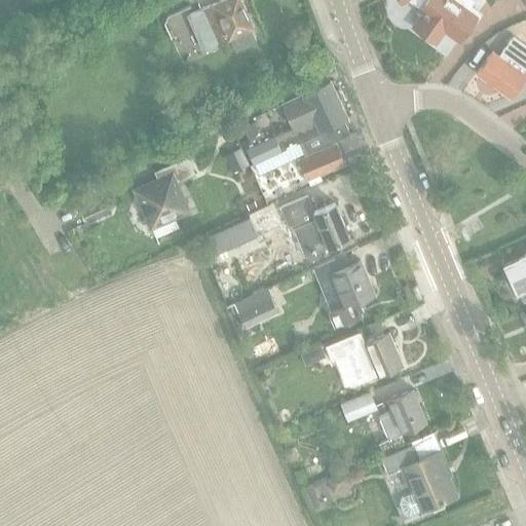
[(234,51),(256,42),(250,30),(253,29),(239,0),(223,0),(200,10),(216,45),(229,39),(234,51)]
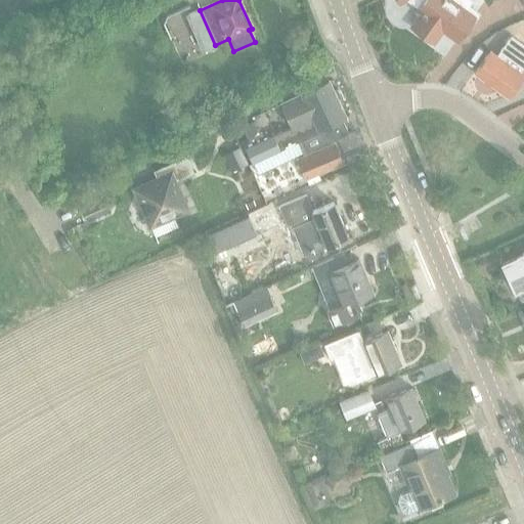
[(453,0),(423,0),(418,7),(422,10),(410,27),(432,42),(443,27),(457,37),(474,14),(453,0)]
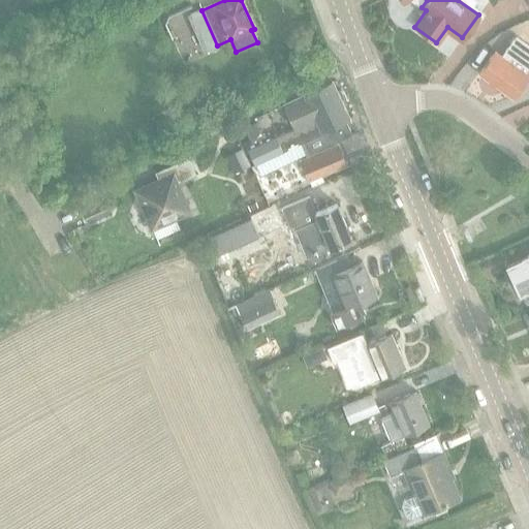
[(528,79),(528,45),(516,35),(500,56),(494,51),(477,73),(511,98),(527,78),(528,79)]
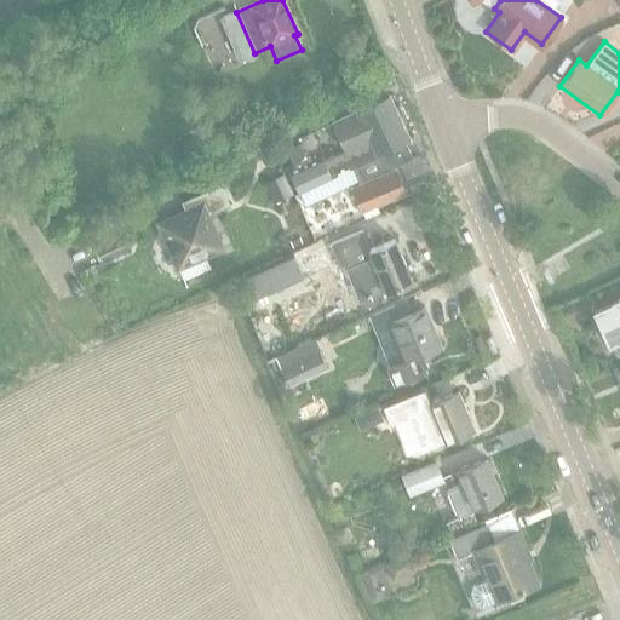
[(333,124),(352,165),(408,138),(389,97),(333,124)]
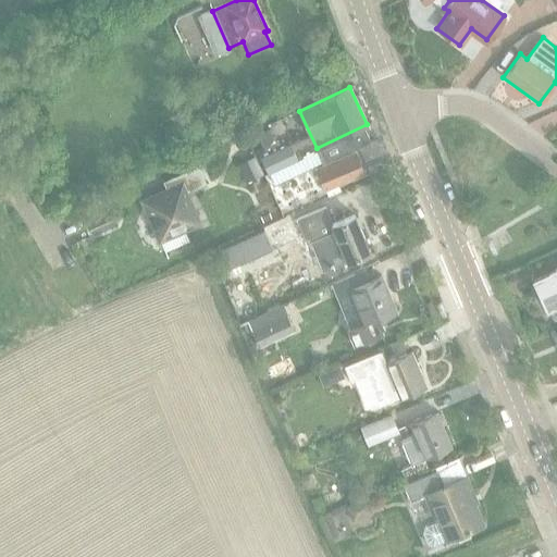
[(261,159),(268,174),(298,160),(291,145),(261,159)]
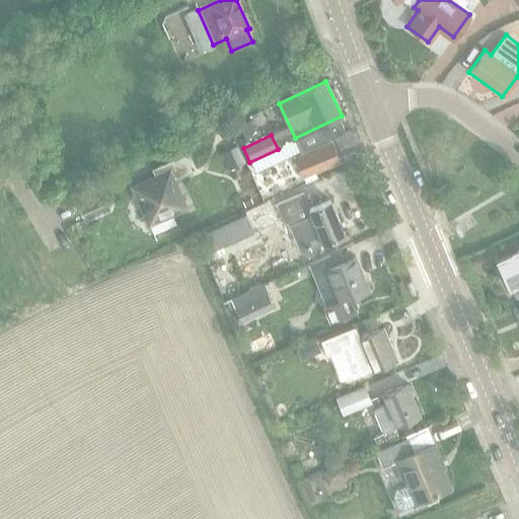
[(304,153),(313,172),(339,161),(330,142),(304,153)]
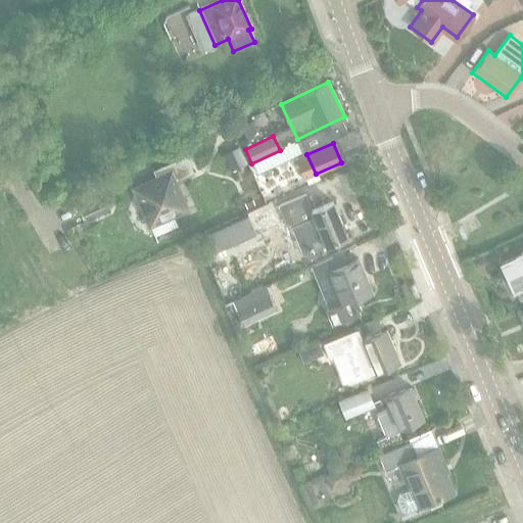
[(133,188),(149,227),(188,209),(175,181),(194,173),(186,156),(153,171),(156,178),(133,188)]
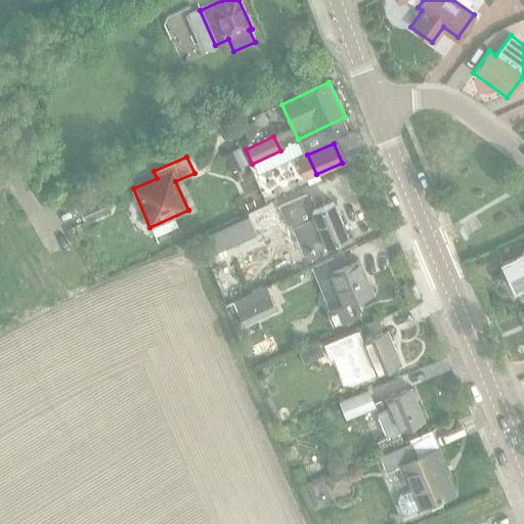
[(333,202),(313,211),(306,194),(279,206),(287,224),(290,223),(303,255),(347,236),(333,202)]
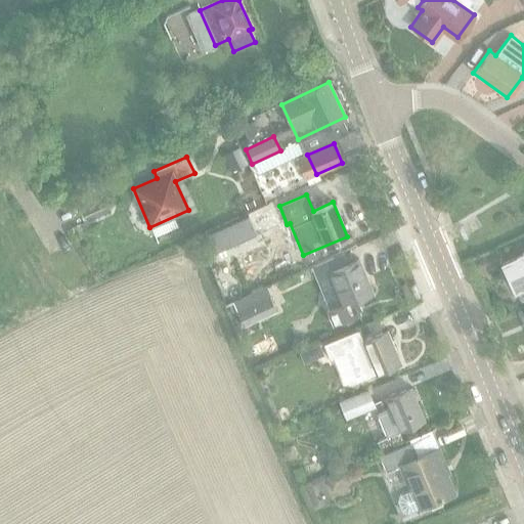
[(80,207),(87,224),(98,220),(96,216),(111,210),(104,197),(80,207)]
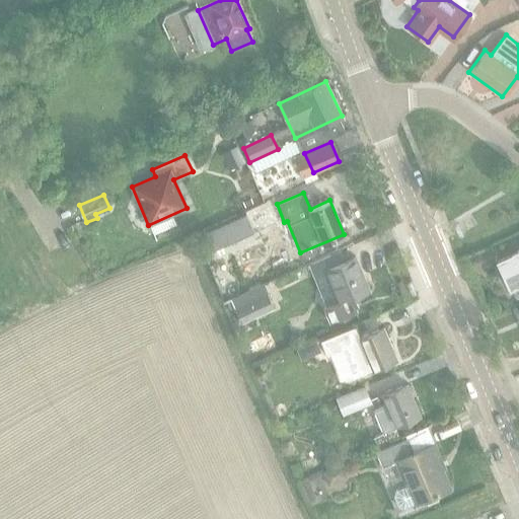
[(209,233),(211,250),(231,247),(229,230),(209,233)]
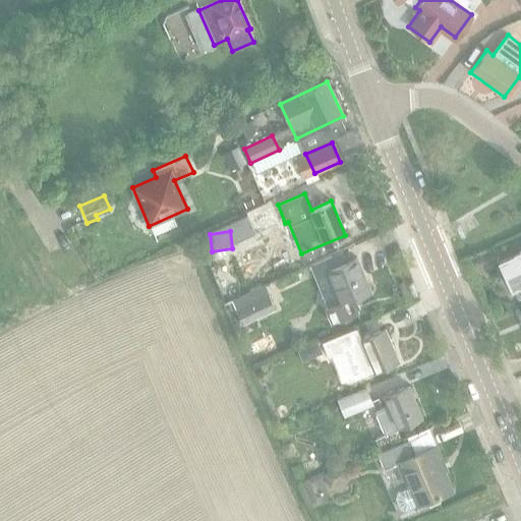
[(355,257),(345,262),(341,250),(308,265),(328,308),(325,309),(330,324),(358,311),(356,305),(359,304),(356,297),(368,291),(355,257)]
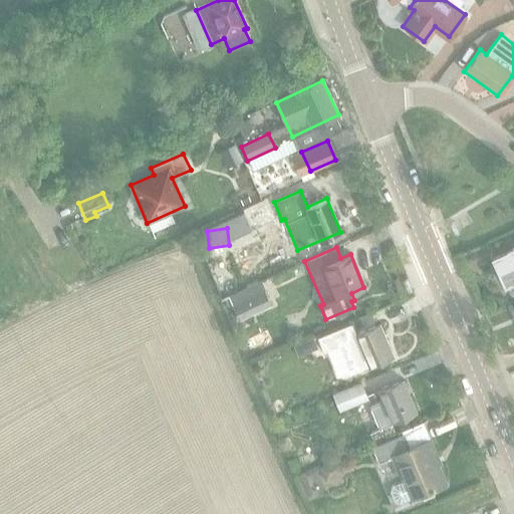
[(509,294),(513,292),(513,279),(513,278),(513,247),(491,259),(502,284),(505,283),(509,294)]
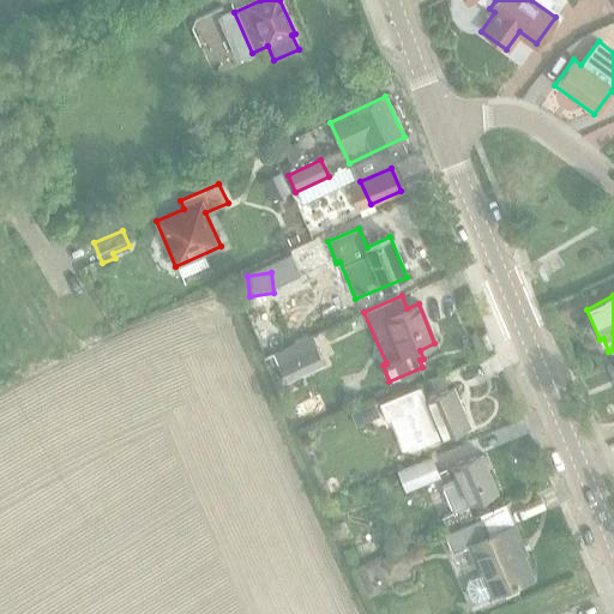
[(277,365),(284,380),(323,363),(314,347),(277,365)]
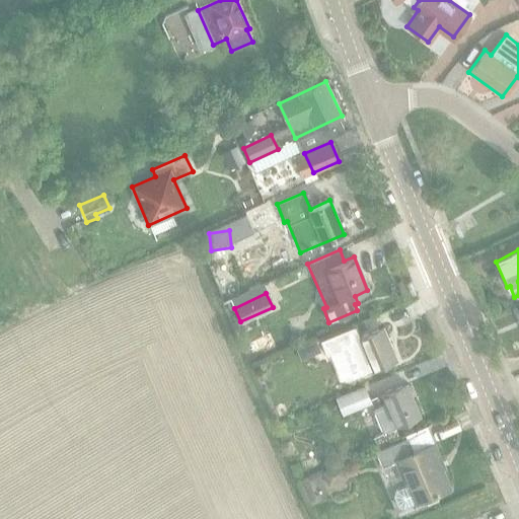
[(383,327),(359,338),(354,327),(320,341),(326,355),(341,349),(353,378),(396,360),(383,327)]
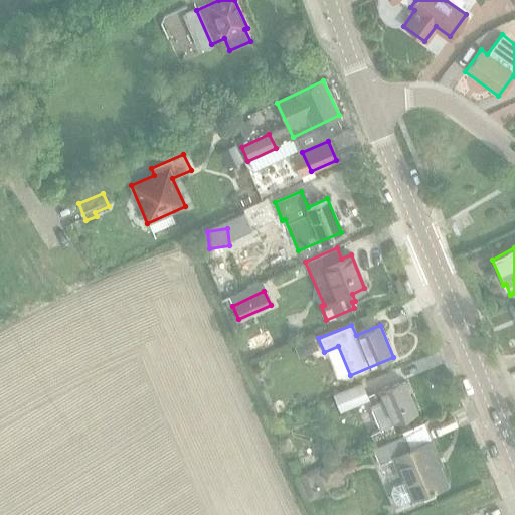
[(370,407),(379,428),(416,412),(403,381),(376,392),(381,402),(370,407)]
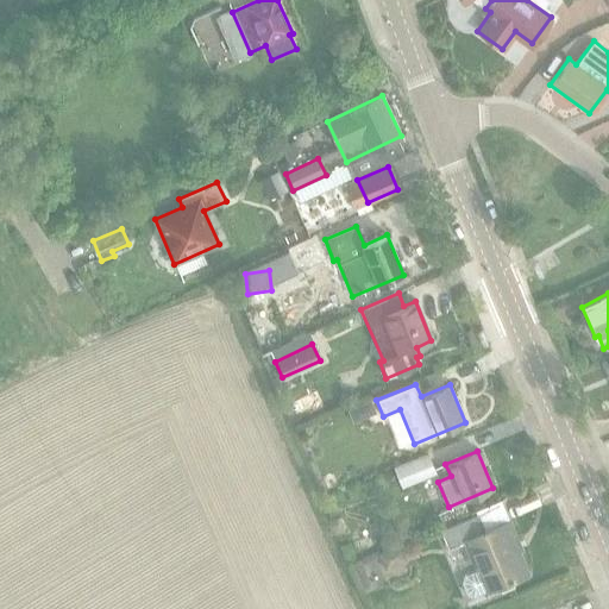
[(393,466),(401,487),(435,472),(427,452),(393,466)]
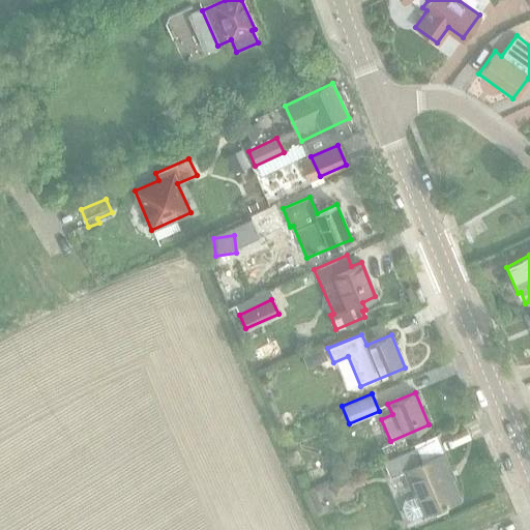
[(441,454),(421,463),(415,448),(383,462),(389,477),(405,471),(422,513),(455,500),(444,473),(448,471),(441,454)]
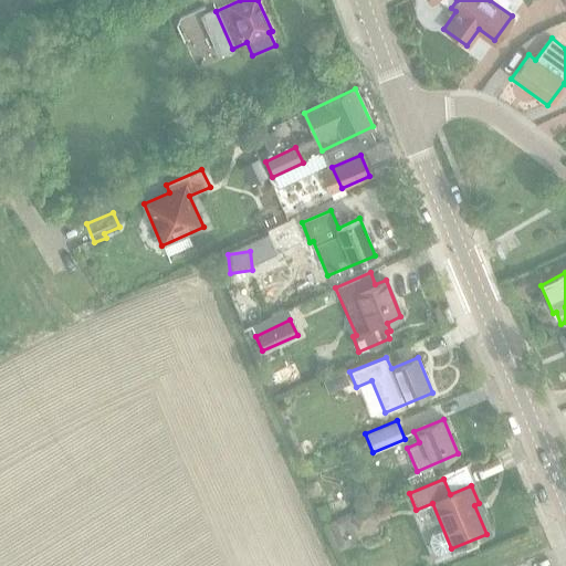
[(327,522),(338,547),(345,544),(334,520),(327,522)]
